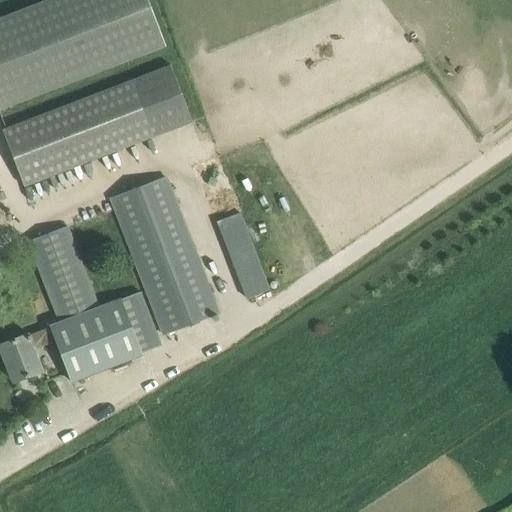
[(0,109),(165,46),(147,0),(47,0),(0,18),(0,109)]
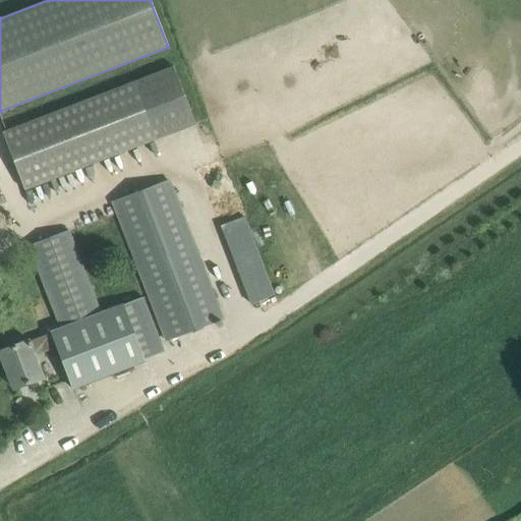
[(2,132),(24,190),(196,124),(174,66),(2,132)]
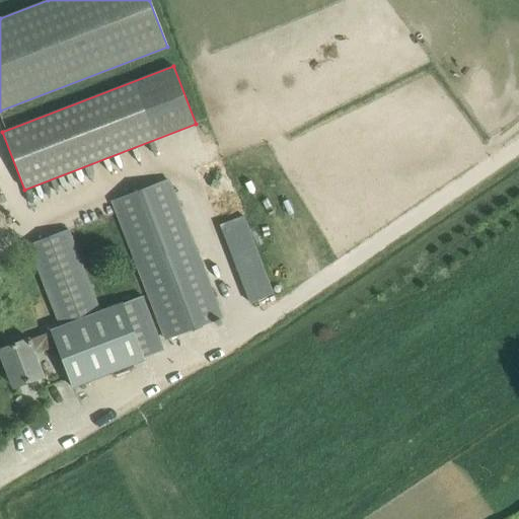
[(170,179),(109,203),(164,344),(224,320),(170,179)]
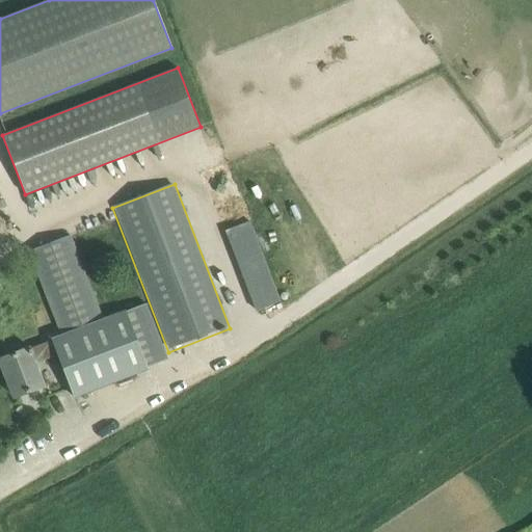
[(280,301),(250,219),(225,229),(255,311),(280,301)]
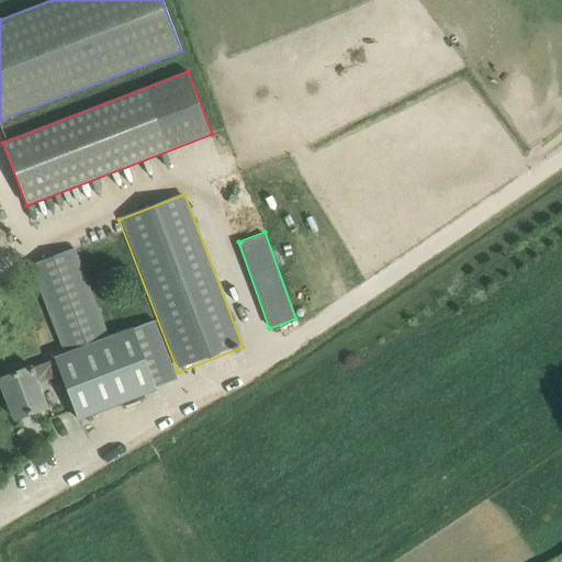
[(109,338),(75,249),(31,267),(65,355),(55,358),(55,359),(31,369),(31,368),(0,379),(0,382),(4,394),(6,393),(14,418),(27,414),(27,415),(46,408),(36,383),(60,374),(79,419),(177,382),(154,321),(109,338)]
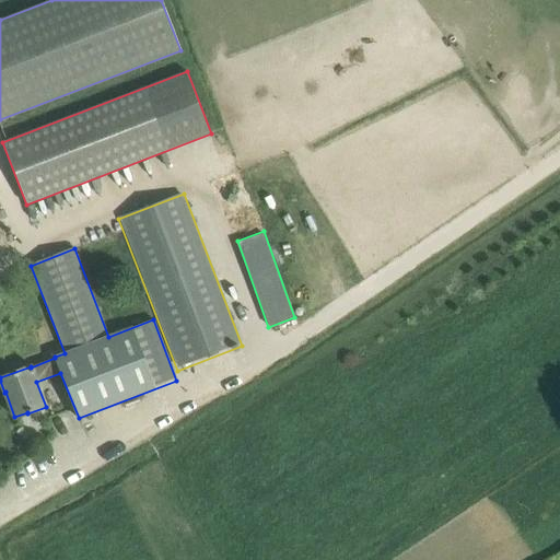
All buildings are outlined.
